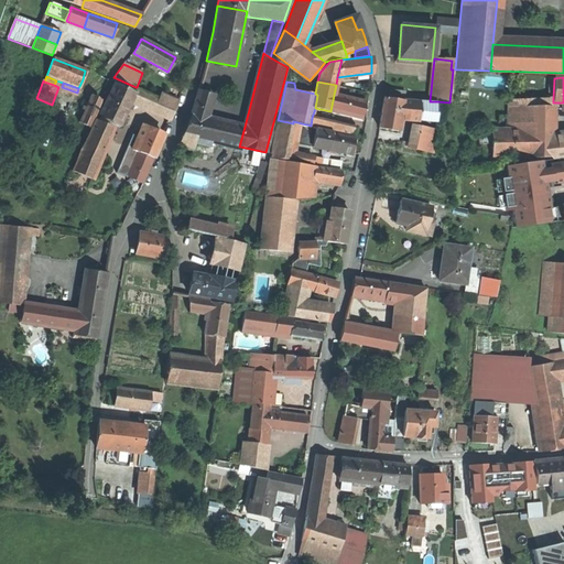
[(99,117),(119,126),(130,102),(134,93),(133,91),(115,84),(99,117)]
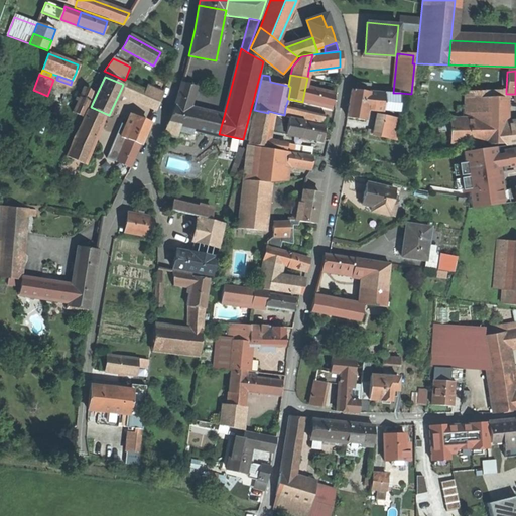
[(124,80),(122,84),(123,85),(119,94),(155,110),(161,96),(145,89),(125,80),(124,80)]
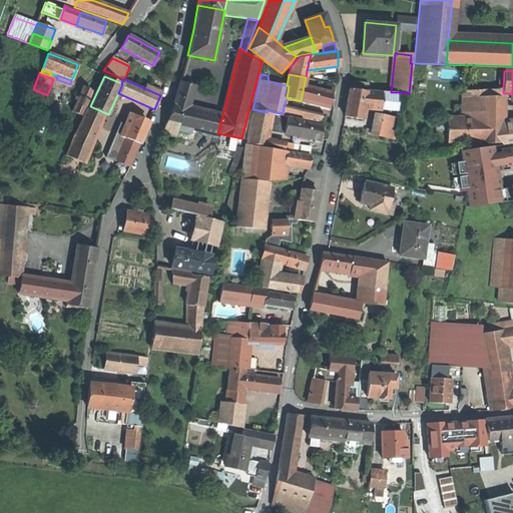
[(180,81),(174,103),(186,106),(192,85),(180,81)]
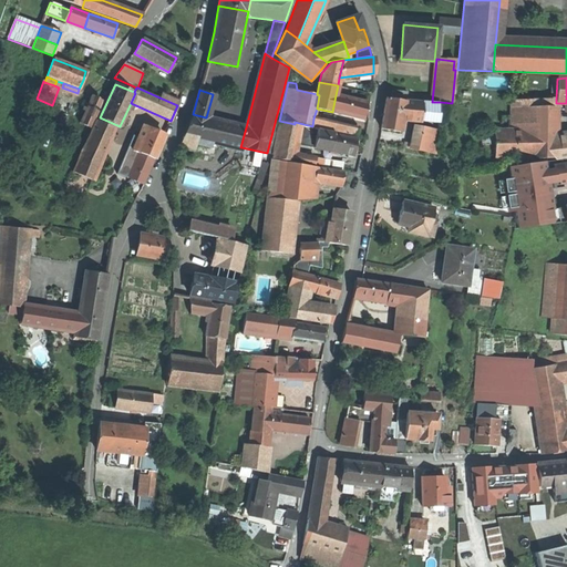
[(162,92),(160,98),(177,105),(179,100),(162,92)]
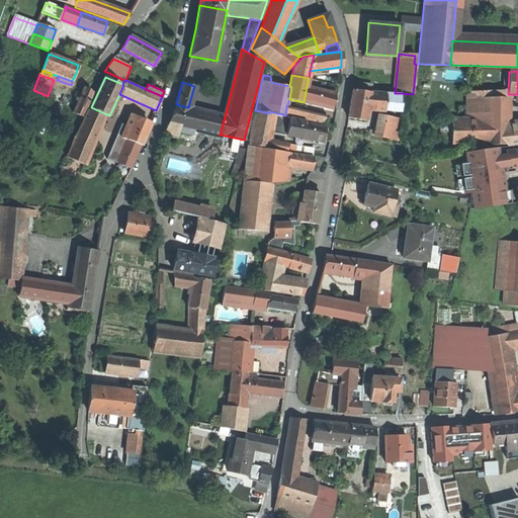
[(335,94),(307,87),(304,102),(332,108),(334,101),(335,94)]
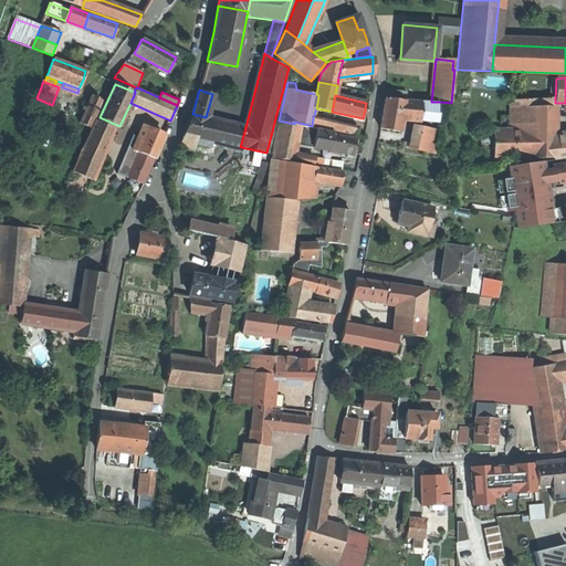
[(81,123),(88,127),(101,100),(92,96),(81,123)]
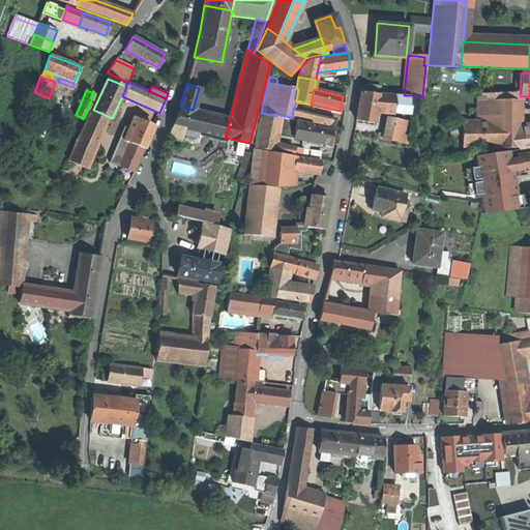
[(379,94),(360,91),(358,106),(356,120),(375,123),(377,112),(379,94)]
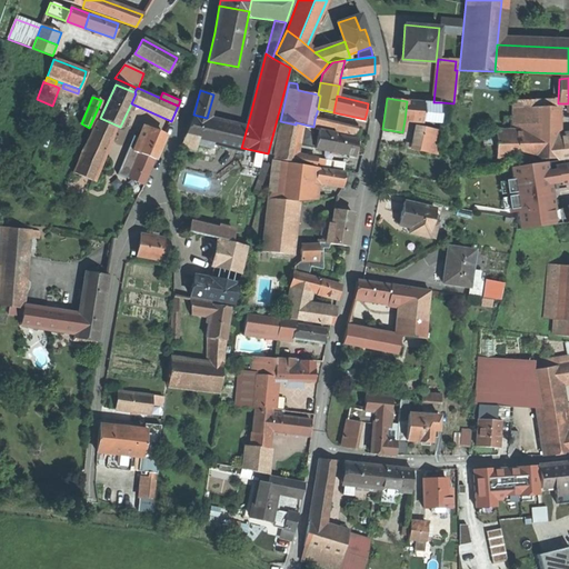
[(407,100),(407,101),(405,120),(422,121),(422,117),(423,102),(407,100)]
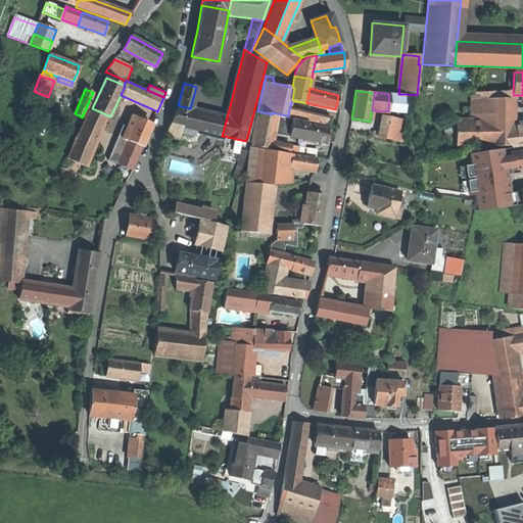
[(456,146),(514,146),(514,131),(513,98),(505,98),(505,92),(471,92),(471,119),(456,120),(456,146)]
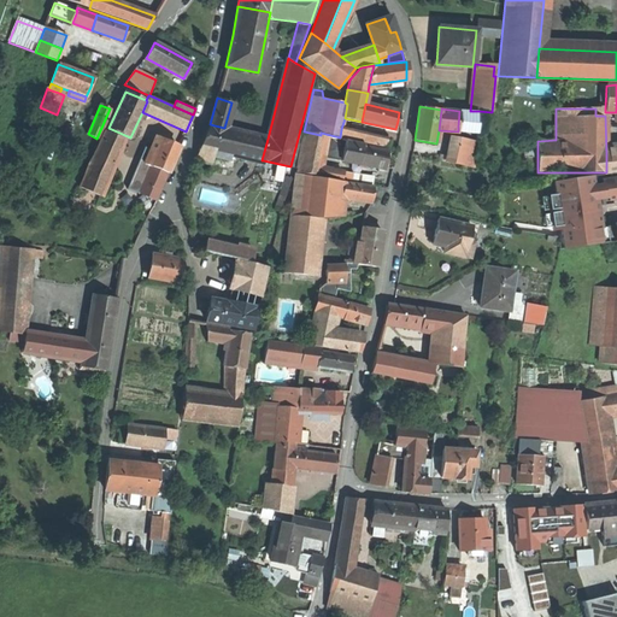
[(459,110),(459,111),(458,127),(477,129),(479,111),(470,111),(459,110)]
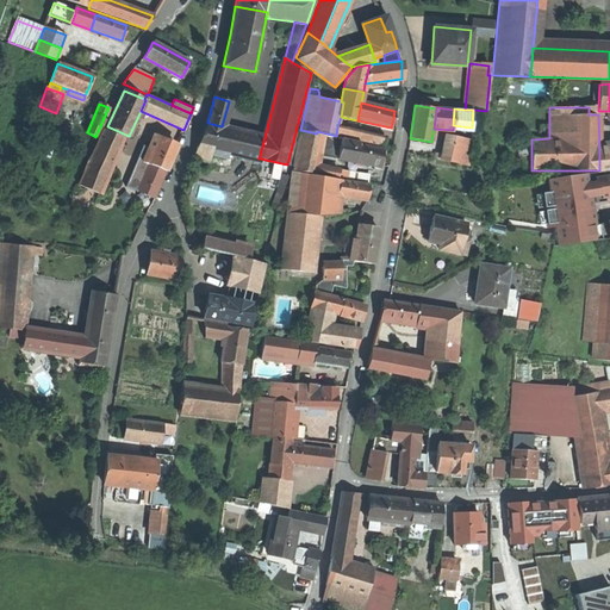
[(260,162),(260,159),(259,159),(265,137),(222,126),(207,123),(203,135),(198,147),(212,150),(228,154),(260,162)]
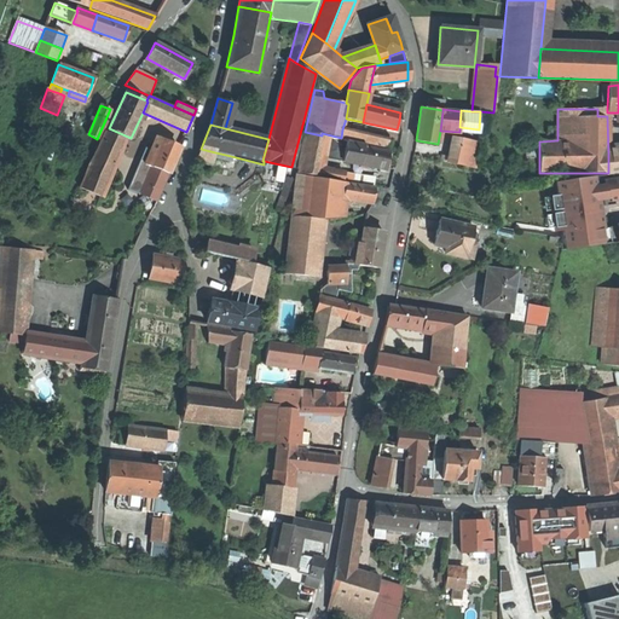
[(389,140),(342,129),(341,138),(388,149),(389,140)]
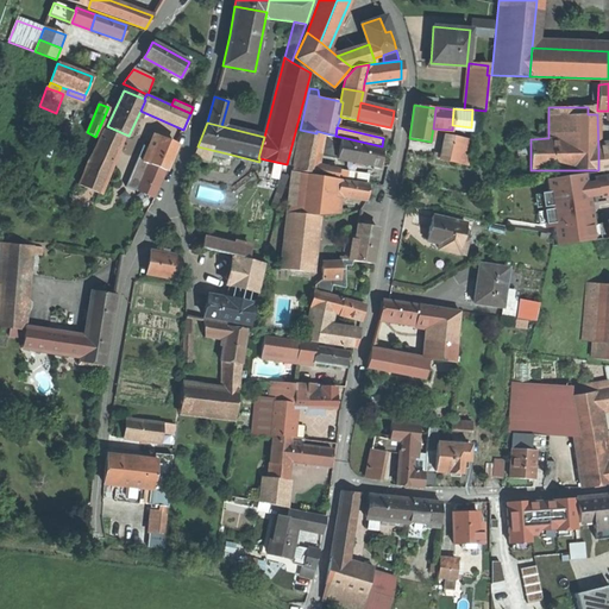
[(76,183),(98,193),(121,137),(101,129),(76,183)]
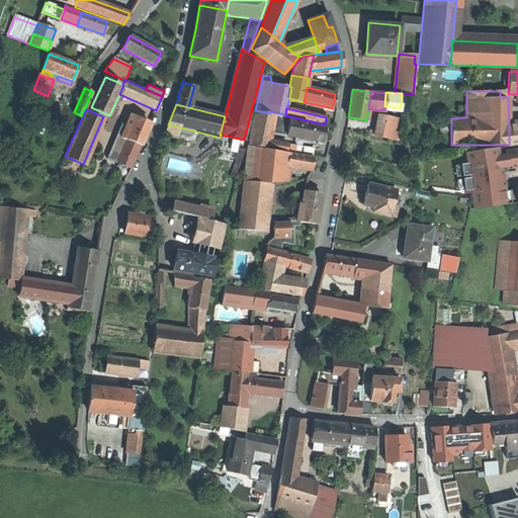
[(249,144),(269,148),(270,142),(275,115),(255,111),(249,144)]
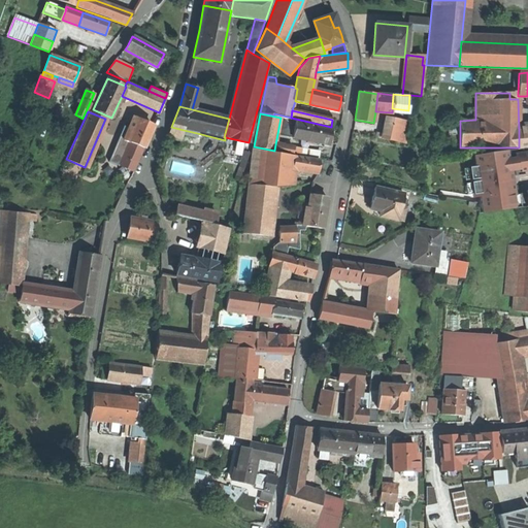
[(80,124),(83,119),(75,114),(74,120),(72,129),(75,130),(77,122),(80,124)]
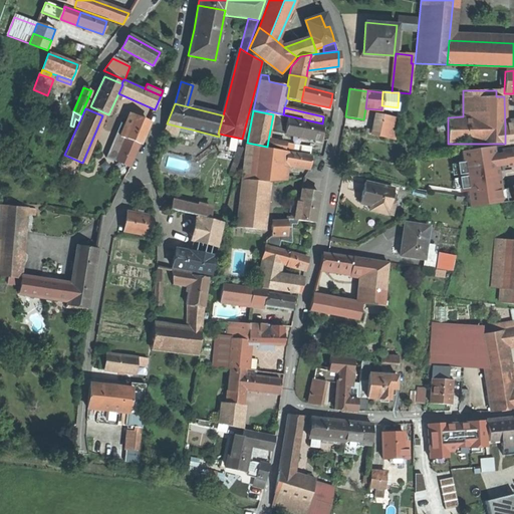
[(381,115),(381,118),(378,136),(388,138),(391,116),(381,115)]
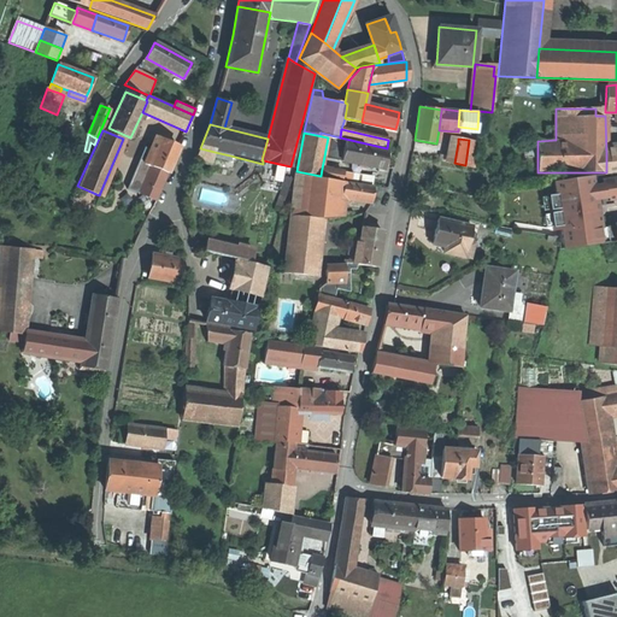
[(148,154),(153,157),(156,153),(174,160),(178,147),(162,140),(160,142),(154,140),(148,154)]
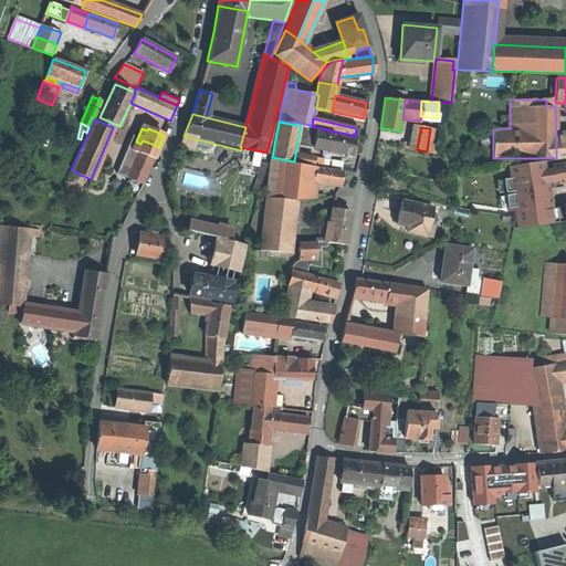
[(439,130),(430,128),(427,152),(435,153),(439,130)]
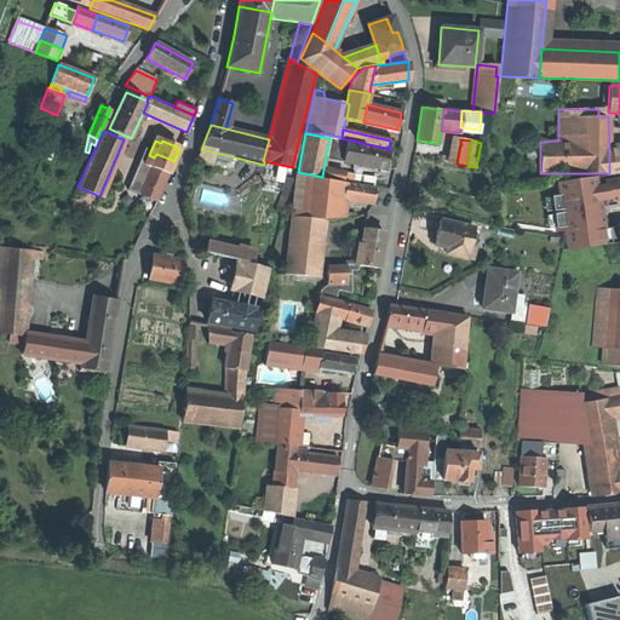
[(344,161),(354,164),(357,145),(357,144),(348,142),(346,145),(345,153),(344,161)]
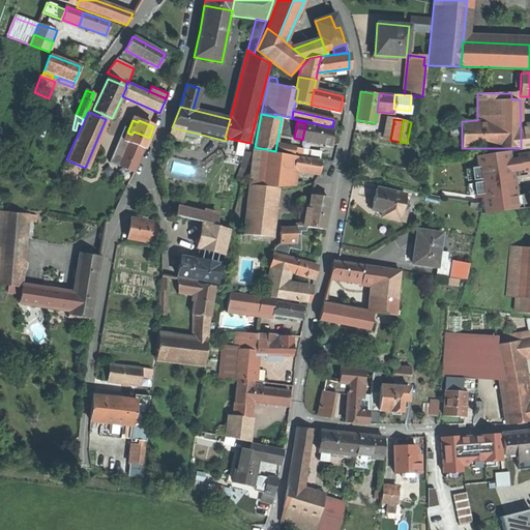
[(393,122),(386,121),(384,136),(383,139),(390,140),(393,122)]
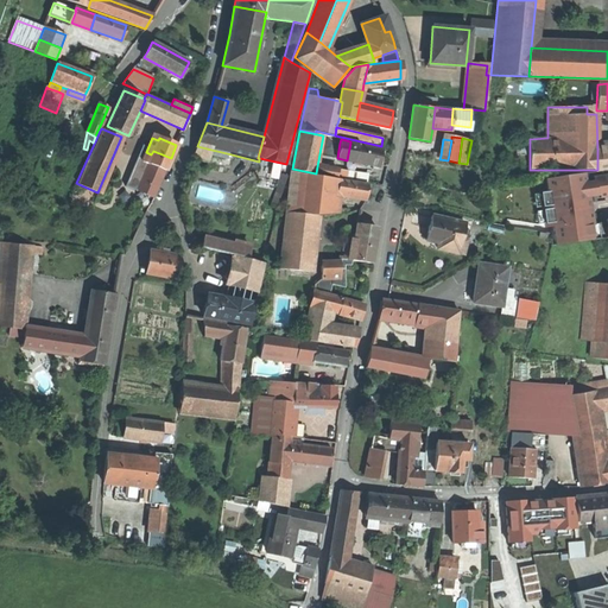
[(347,160),(379,166),(381,158),(382,150),(350,143),(347,160)]
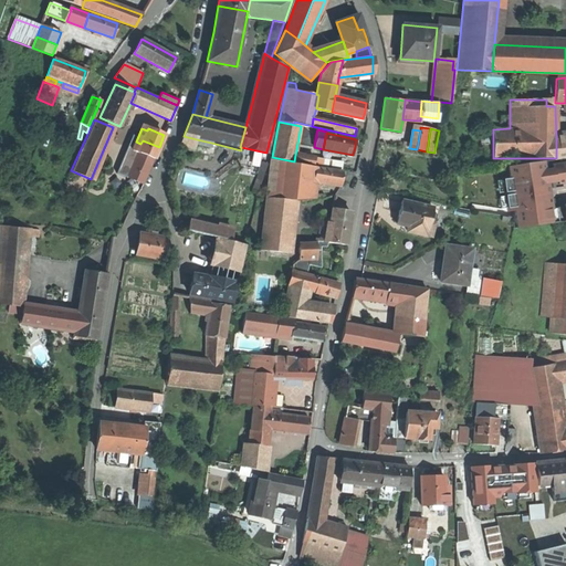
[(195,148),(196,143),(197,139),(184,136),(180,145),(195,148)]
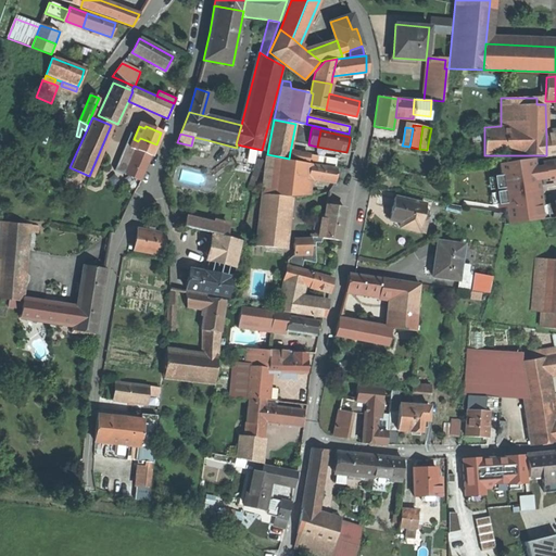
[(156,144),(140,138),(138,141),(126,171),(126,174),(141,180),(149,161),(156,144)]
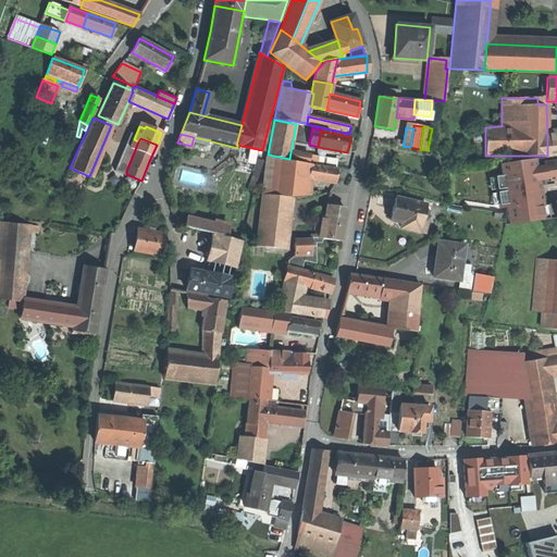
[(547,156),(556,155),(555,138),(547,139),(547,156)]
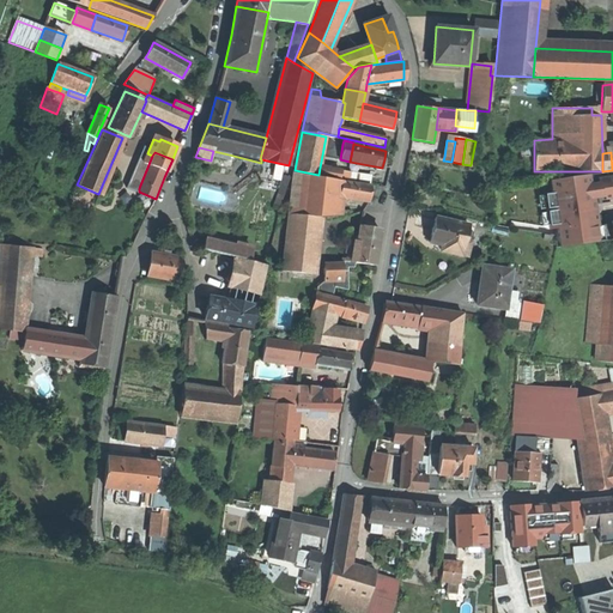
[(350,174),(320,168),(319,175),(349,180),(350,174)]
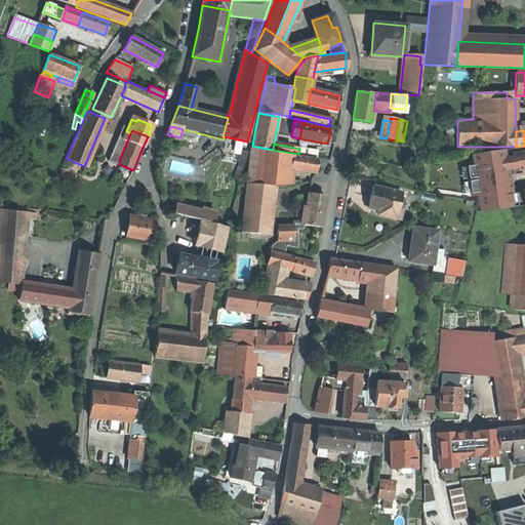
[(247,183),(273,186),(276,152),(251,147),(246,183),(247,183)]
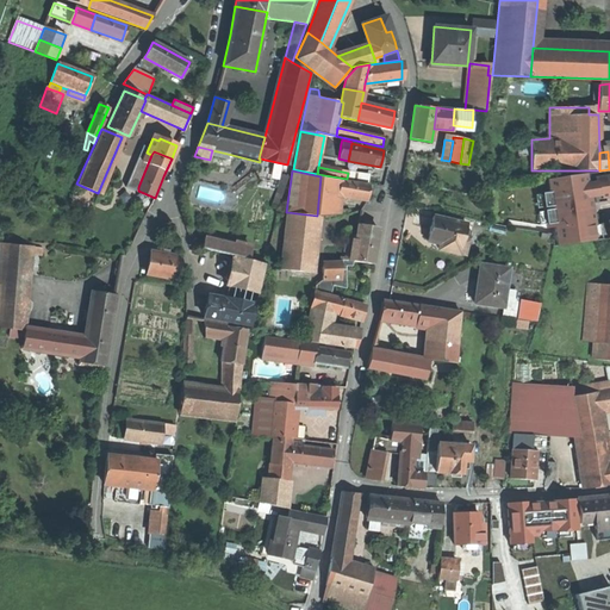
[(349,170),(349,173),(361,175),(360,182),(367,182),(368,173),(349,170)]
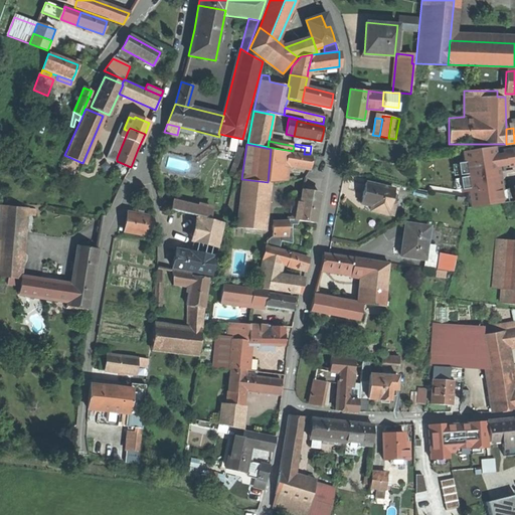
[(472,206),(506,202),(502,167),(514,165),(514,146),(500,148),(499,146),(464,150),(465,161),(454,163),(457,189),(470,188),(472,206)]
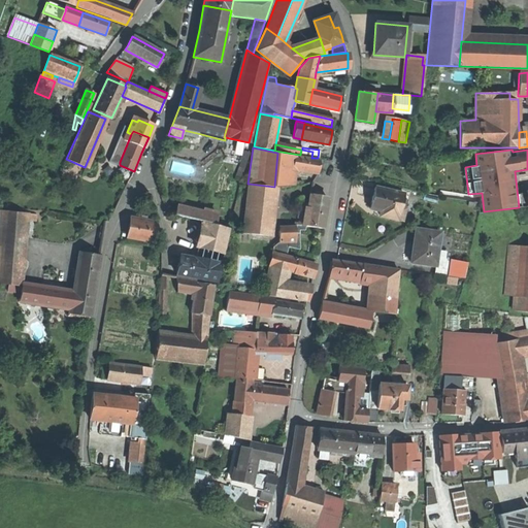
[(289,185),(292,169),(293,156),(294,156),(277,153),(274,187),(289,185)]
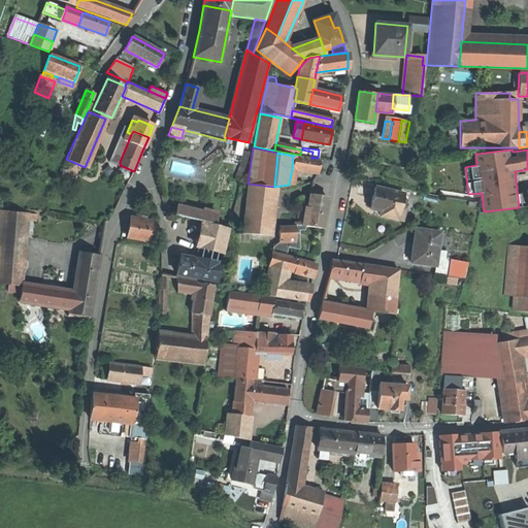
[(292,169),(317,173),(318,169),(318,167),(319,160),(293,156),(292,169)]
